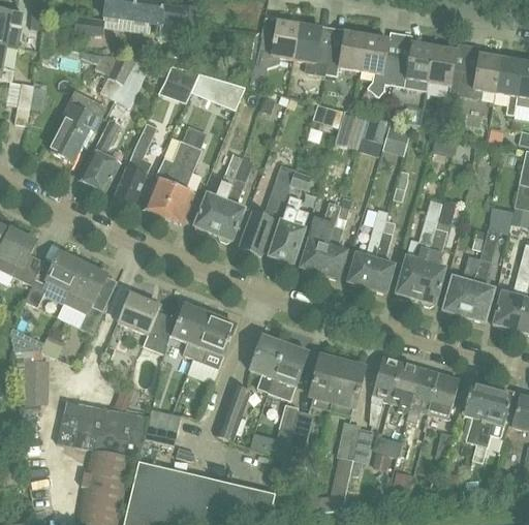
[(32,0),(30,28),(42,29),(45,0),(32,0)]
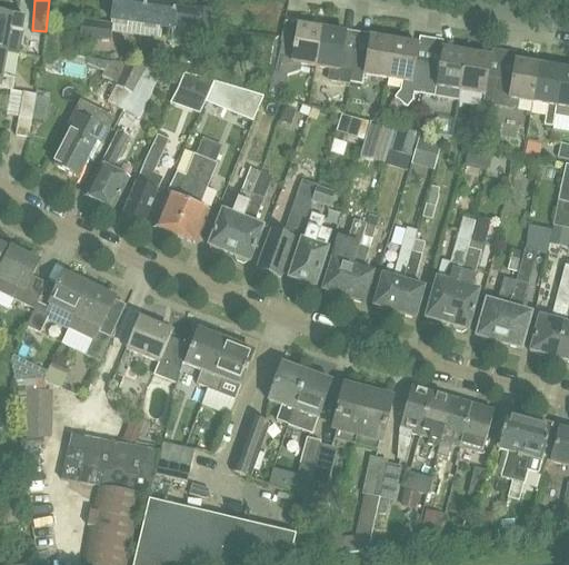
[(112,0),(110,17),(140,21),(142,0),(112,0)]
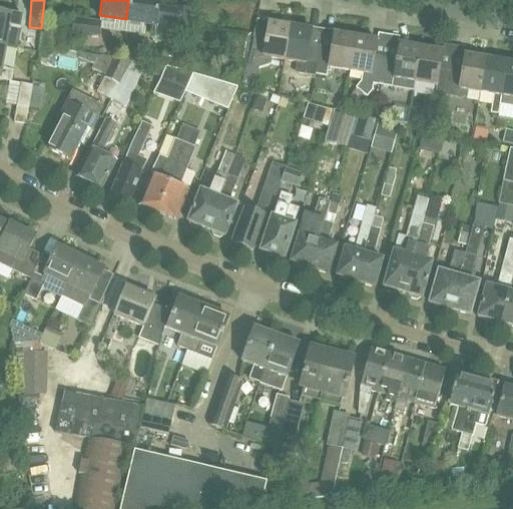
[(128,0),(126,19),(154,24),(156,16),(175,19),(173,30),(185,32),(189,6),(177,4),(176,6),(158,3),(158,0),(128,0)]
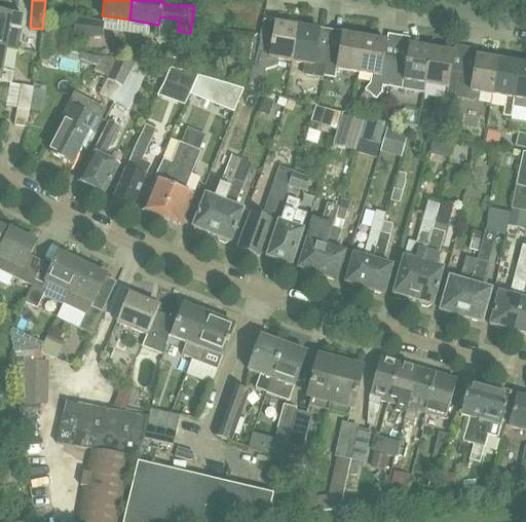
[(0,43),(5,45),(17,47),(22,25),(24,13),(0,8),(0,43)]
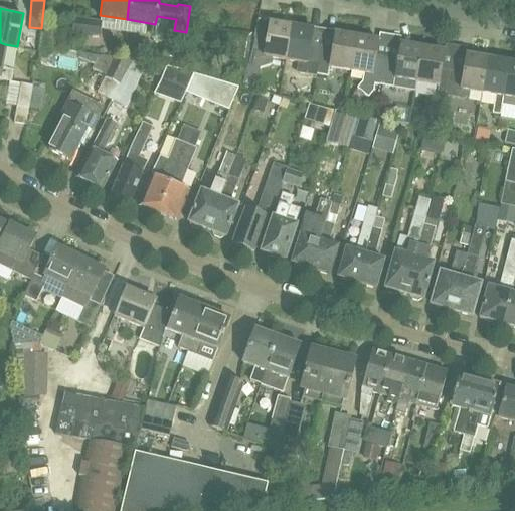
[(72,15),(70,29),(100,33),(101,18),(72,15)]
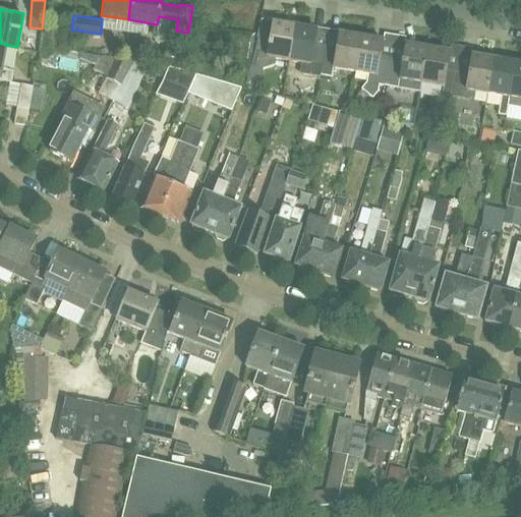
[(275,56),(289,58),(294,23),(271,20),(269,38),(257,35),(250,62),(263,66),(274,62),(275,56)]
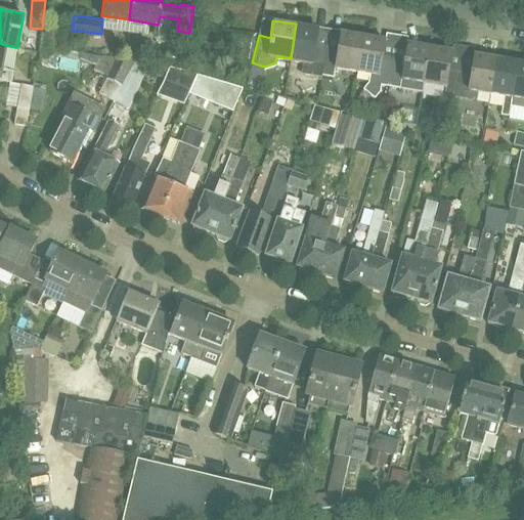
[(46,23),(44,42),(57,43),(59,24),(46,23)]
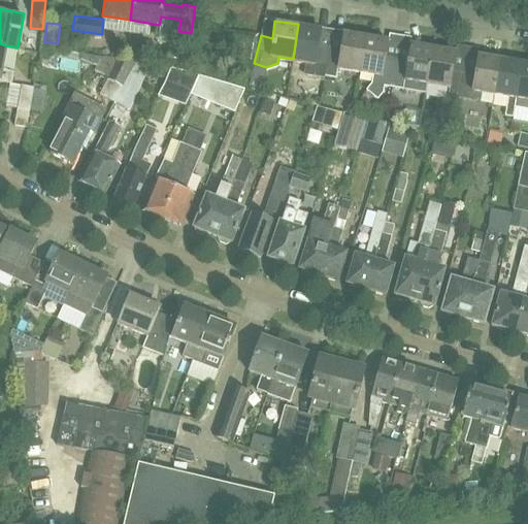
[(298,24),(293,59),(305,61),(304,70),(325,73),(329,46),(319,44),(321,27),(298,24)]
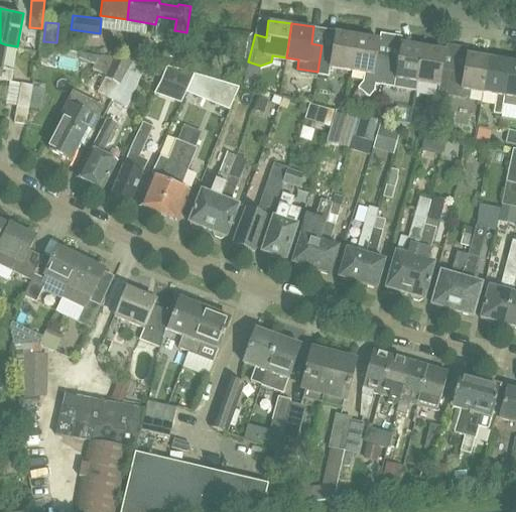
[(329,65),(351,68),(357,33),(335,30),(333,46),(321,45),(317,72),(328,74),(329,65)]
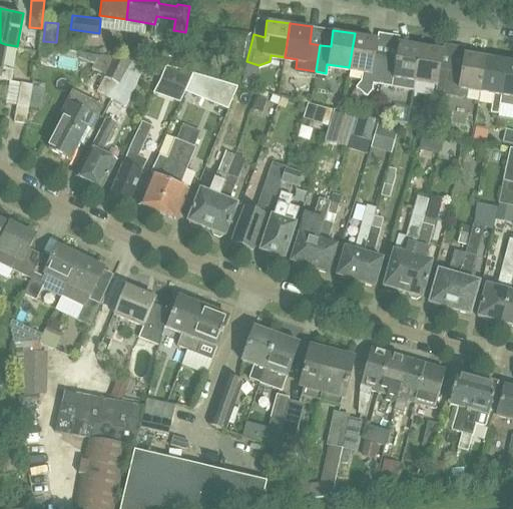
[(373,81),(381,82),(385,55),(375,54),(378,37),(355,33),(349,67),(362,69),(361,78),(356,84),(367,94),(372,87),(373,81)]
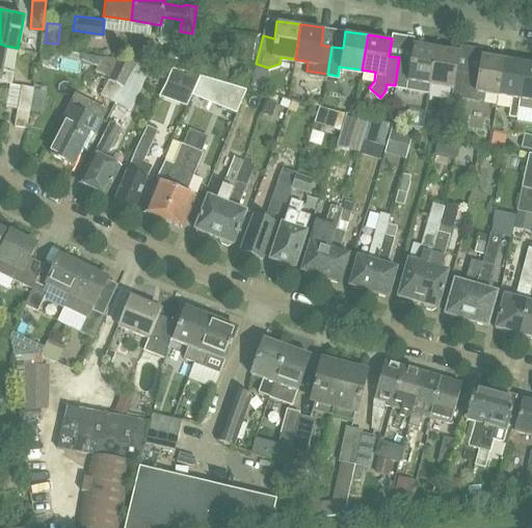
[(127,57),(137,58),(150,61),(153,40),(130,36),(127,57)]
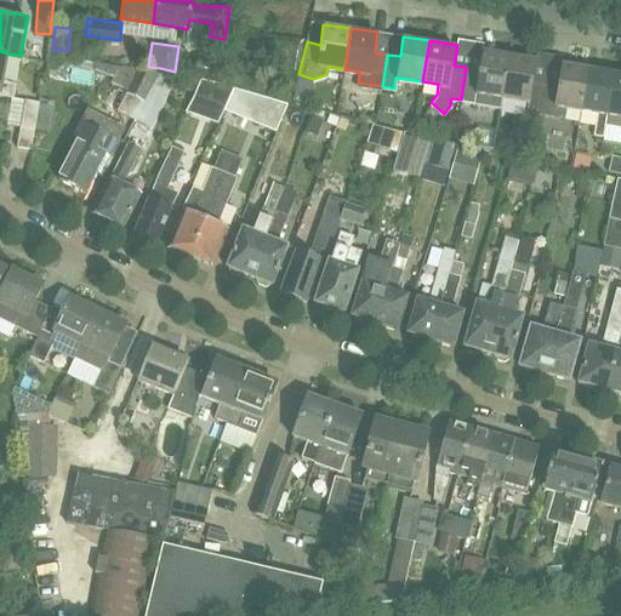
[(501,104),(502,93),(510,52),(482,47),(479,69),(466,67),(461,100),(473,101),(473,100),(501,104)]
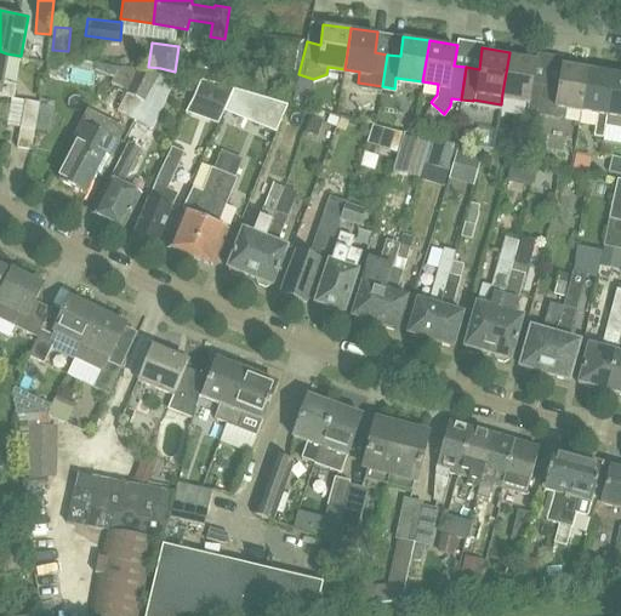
[(6,53),(0,51),(0,92),(11,95),(13,95),(15,86),(16,83),(1,77),(6,53)]
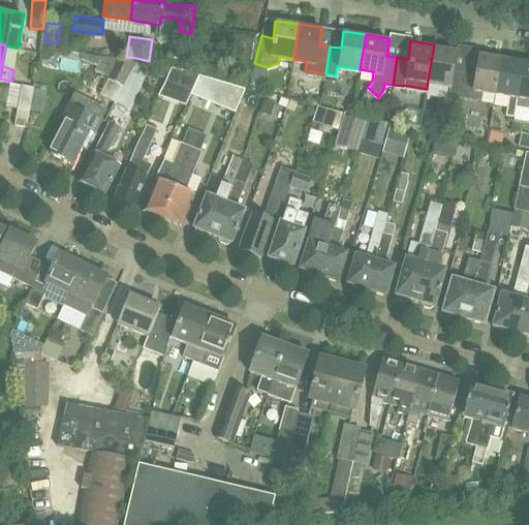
[(434,44),(428,80),(449,84),(448,93),(460,95),(465,69),(454,67),(457,48),(434,44)]
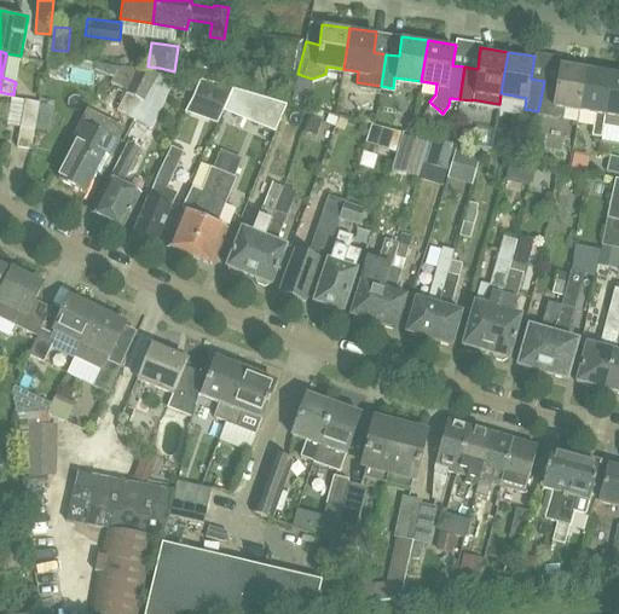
[(96,70),(96,73),(113,74),(119,63),(98,59),(96,70)]
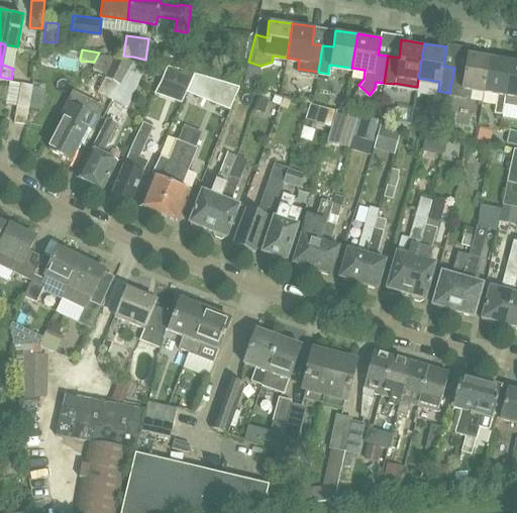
[(471,87),(485,89),(490,55),(469,50),(466,69),(454,68),(449,93),(466,94),(470,93),(471,87)]
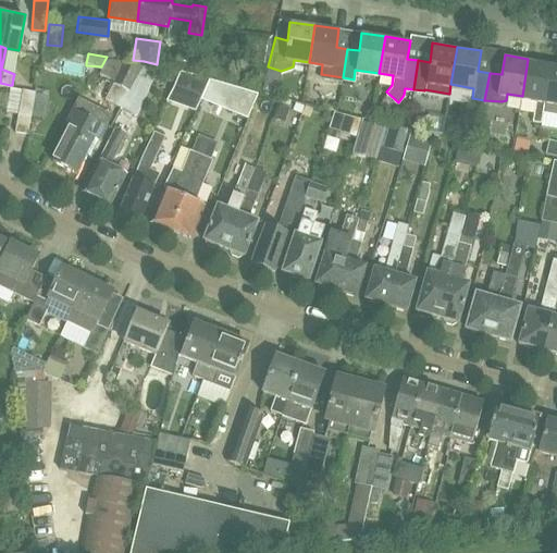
[(144,61),(133,60),(107,57),(101,66),(99,71),(114,78),(104,97),(121,106),(144,61)]
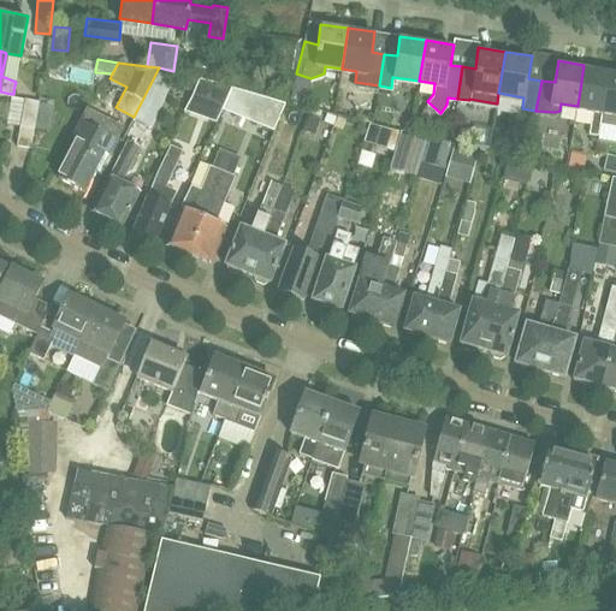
[(599,134),(602,120),(603,110),(609,69),(584,65),(578,106),(593,108),(591,119),(588,132),(599,134)]
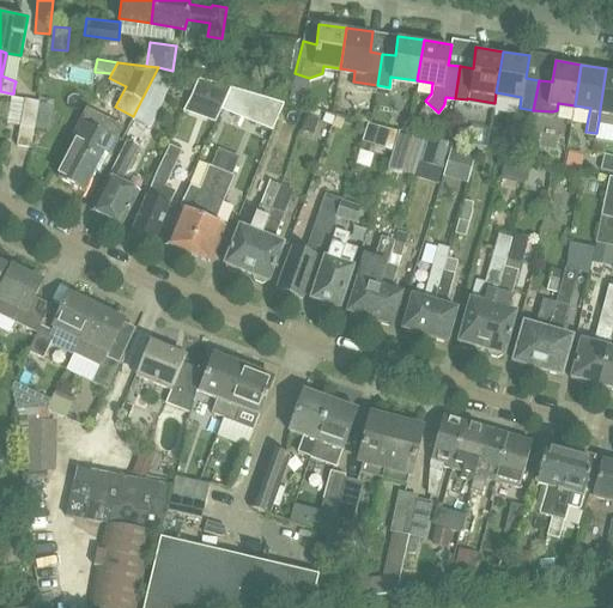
[(173,71),(158,67),(133,116),(150,123),(173,71)]
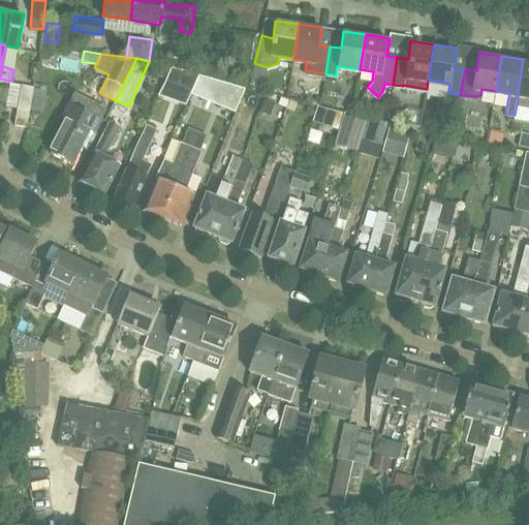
[(528,59),(523,59),(518,94),(517,103),(528,105),(528,59)]
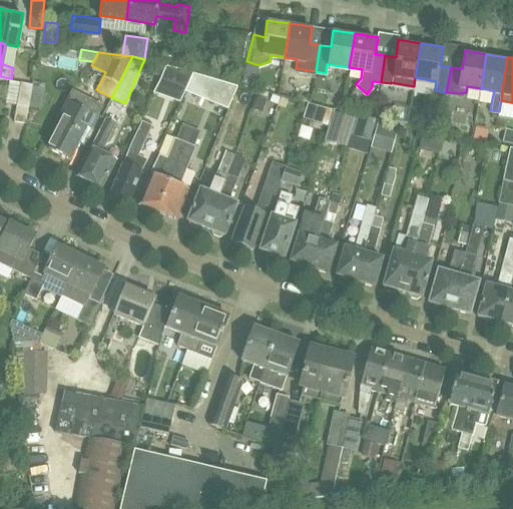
[(167,63),(162,75),(186,85),(193,71),(167,63)]
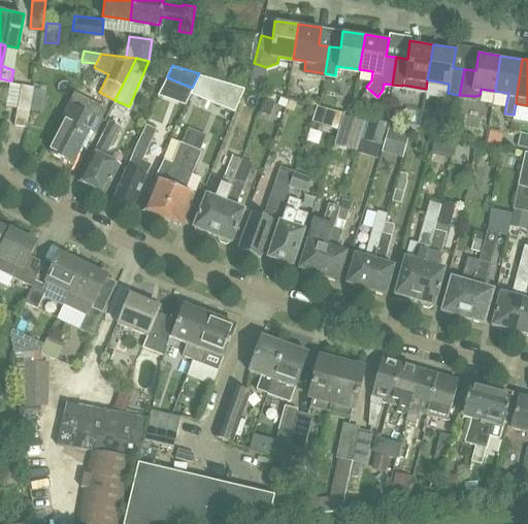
[(192,88),(190,92),(234,110),(243,88),(218,79),(203,74),(199,73),(192,88)]
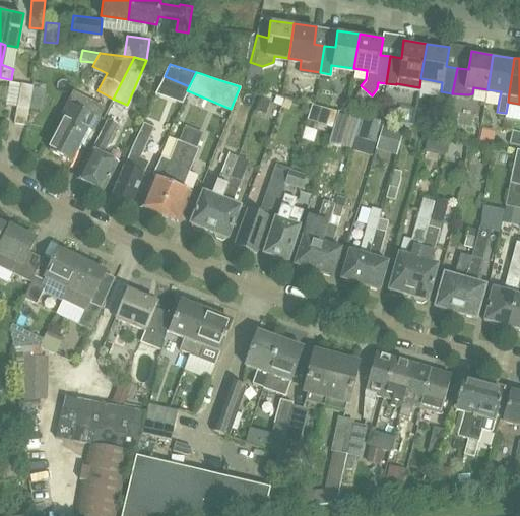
[(9,79),(5,102),(16,104),(20,81),(11,79),(9,79)]
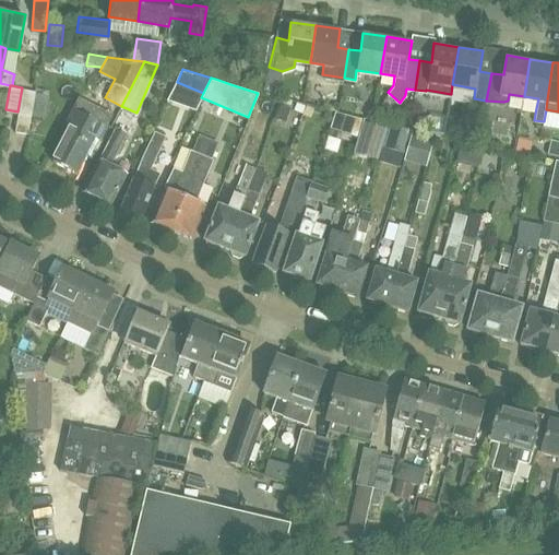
[(27,132),(31,114),(35,92),(35,90),(22,87),(18,111),(14,130),(27,132)]
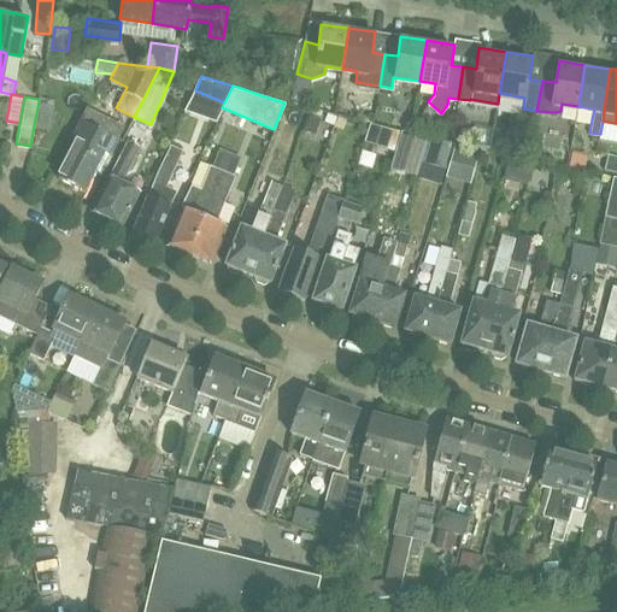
[(307,112),(303,128),(316,133),(321,116),(307,112)]
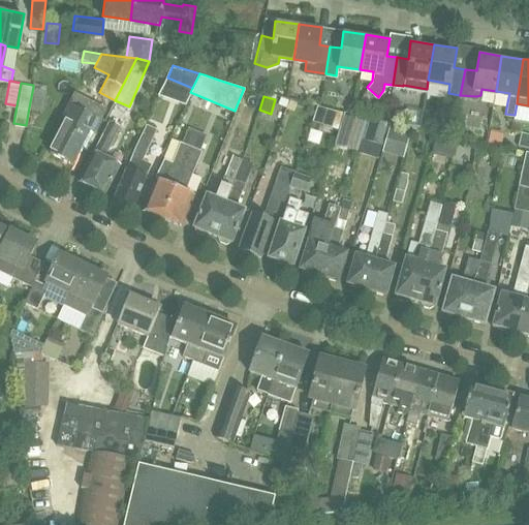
[(92,100),(86,113),(98,120),(105,106),(92,100)]
